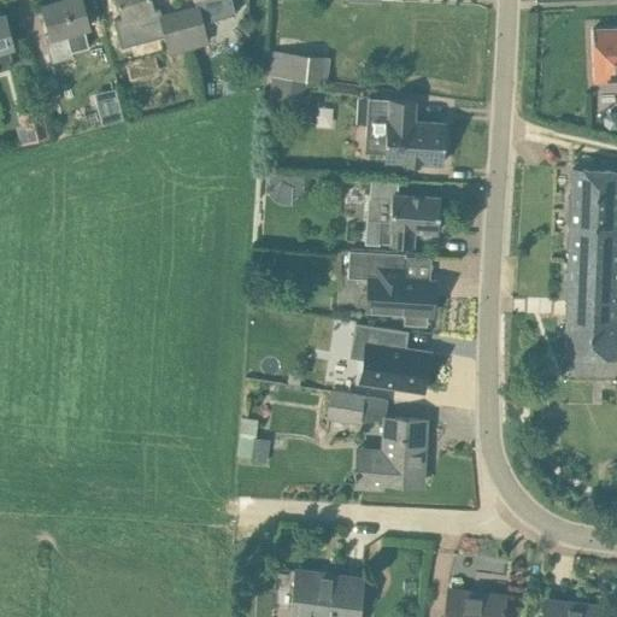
[(88,25),(86,17),(81,0),(53,0),(42,3),(51,35),(65,31),(70,51),(88,46),(83,27),(88,25)]
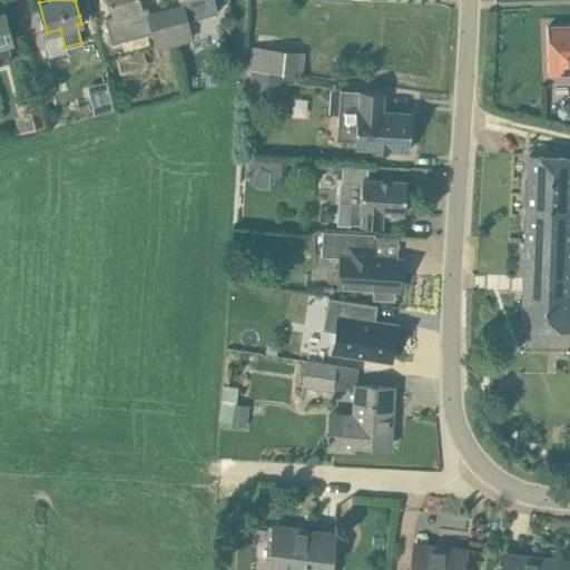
[(143,10),(139,0),(108,0),(120,42),(136,38),(129,13),(143,10)]
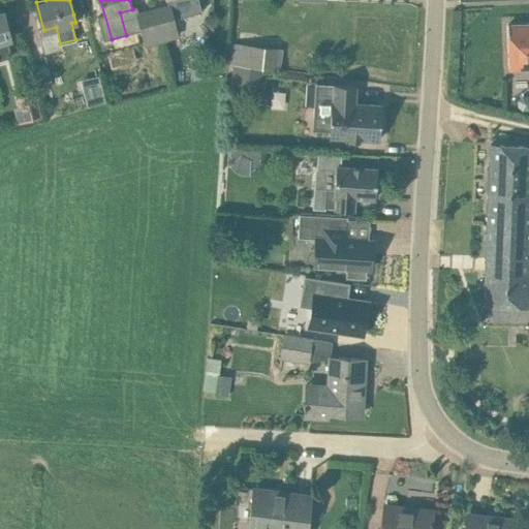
[(166,0),(168,5),(170,5),(175,17),(199,10),(196,0),(166,0)]
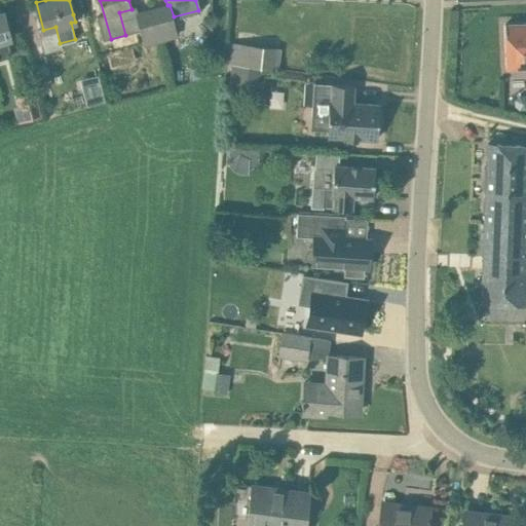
[(167,5),(152,9),(160,41),(178,37),(174,16),(170,5),(167,5)]
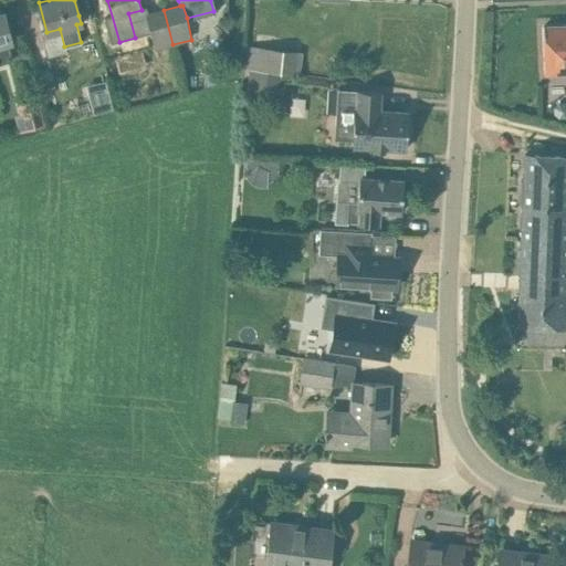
[(157,49),(173,44),(164,10),(147,14),(157,49)]
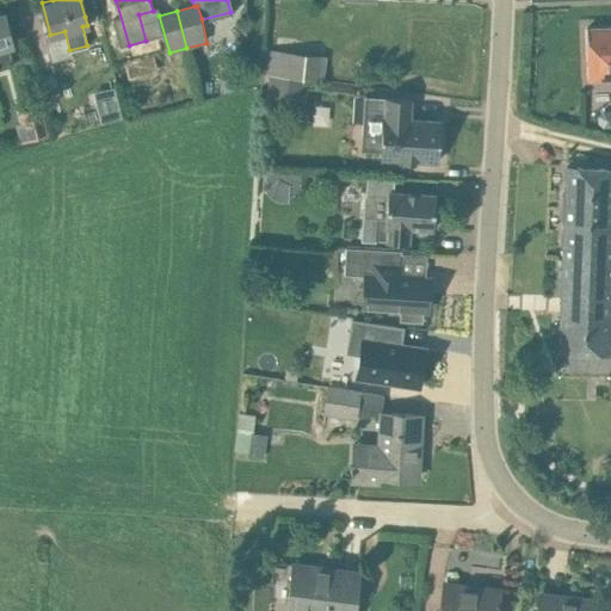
[(13,44),(11,36),(5,13),(0,14),(0,67),(13,63),(8,45),(13,44)]
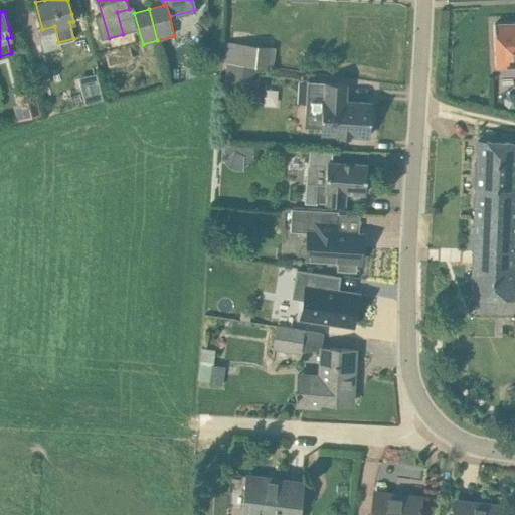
[(496,64),(514,63),(514,22),(494,24),(496,64)]
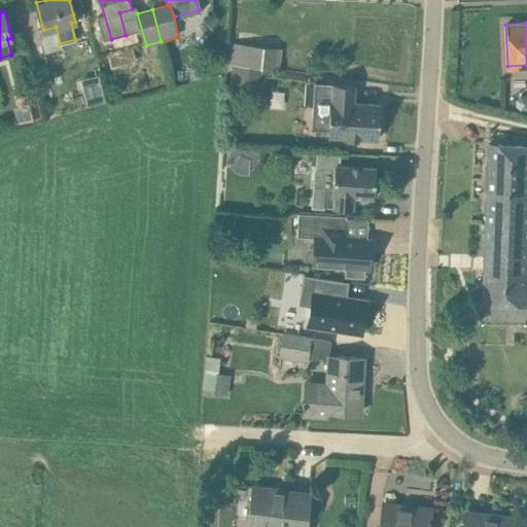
[(280,48),(231,43),(230,65),(278,70),(280,48)]
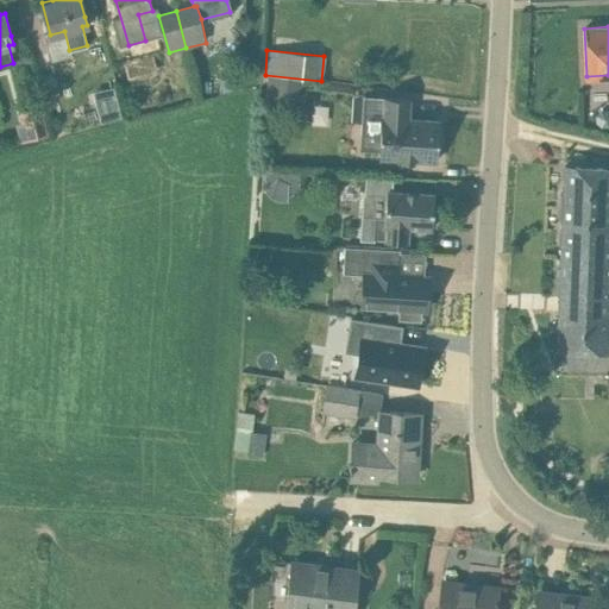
[(301,80),(268,75),(265,98),(300,101),(301,80)]
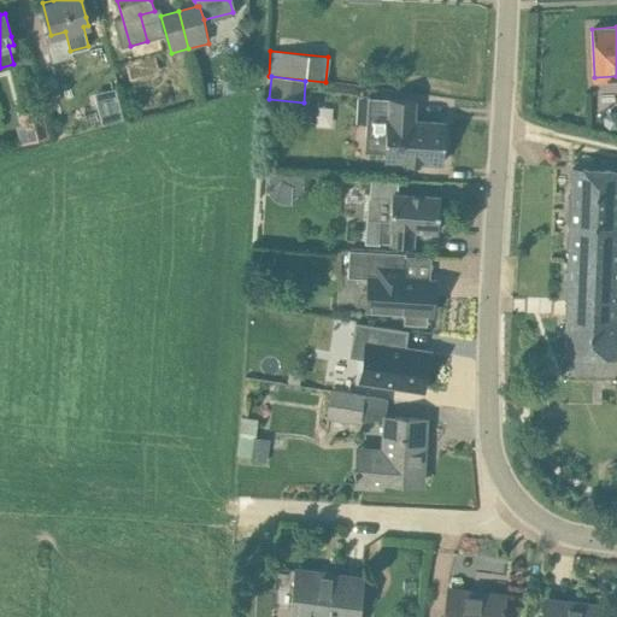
[(366,124),(365,151),(385,152),(385,159),(407,160),(407,163),(418,164),(419,162),(442,163),(445,122),(413,119),(415,100),(389,98),(389,99),(382,99),(381,119),(387,119),(387,125),(366,124)]
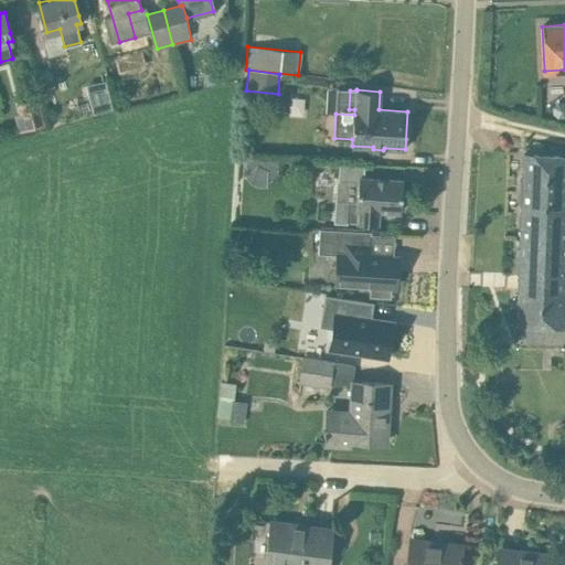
[(14,100),(21,130),(45,125),(40,96),(14,100)]
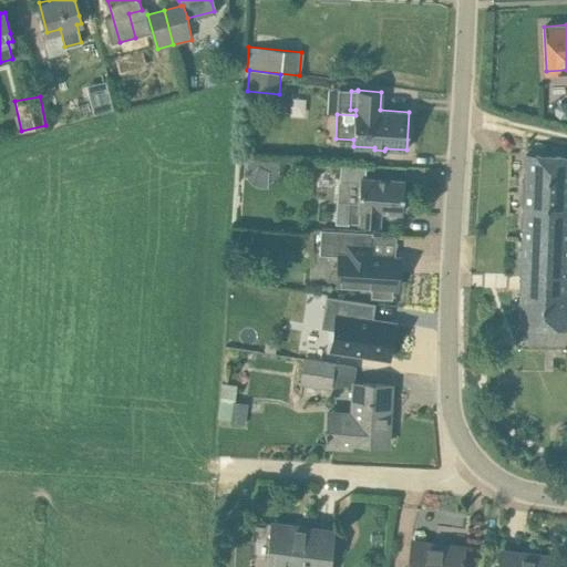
[(522,241),(566,243),(566,156),(525,155),(522,241)]
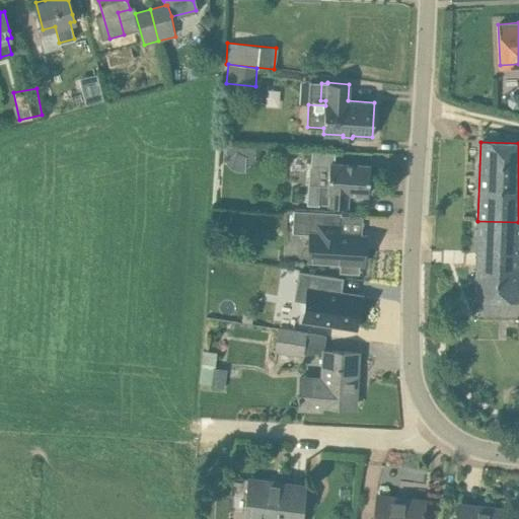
[(255,147),(226,145),(225,154),(228,158),(245,157),(245,167),(254,164),(255,147)]
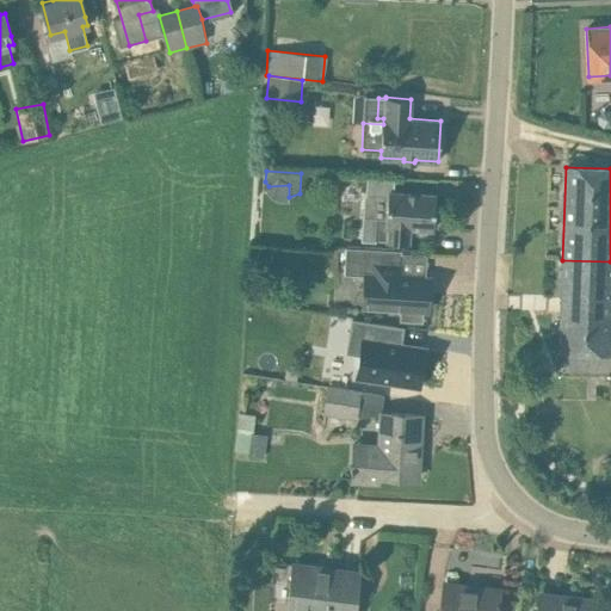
[(388,195),(365,193),(364,217),(376,217),(375,240),(387,241),(387,242),(408,244),(409,228),(433,229),(433,227),(436,224),(437,217),(434,215),(436,195),(388,191),(388,195)]
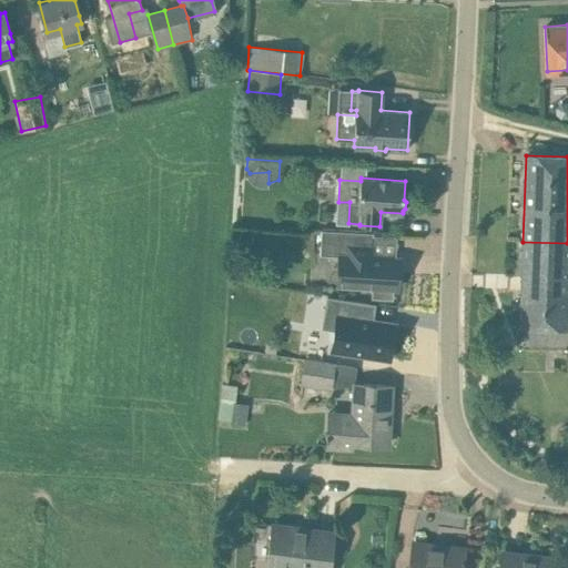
[(373,233),(322,230),(320,254),(340,255),(337,285),(373,287),(373,297),(393,298),(393,288),(398,288),(399,259),(372,256),(373,233)]
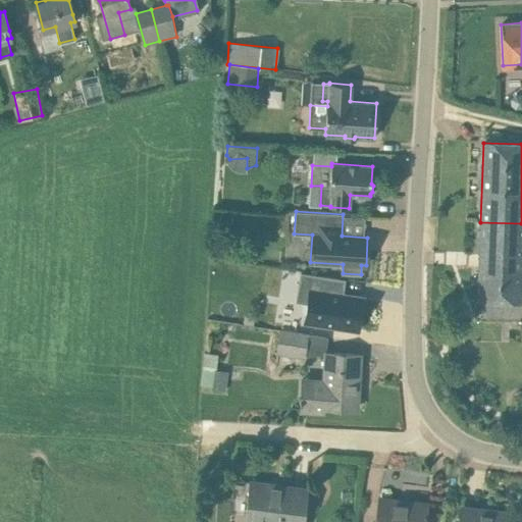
[(520,302),(521,261),(521,223),(480,222),(477,301),(520,302)]
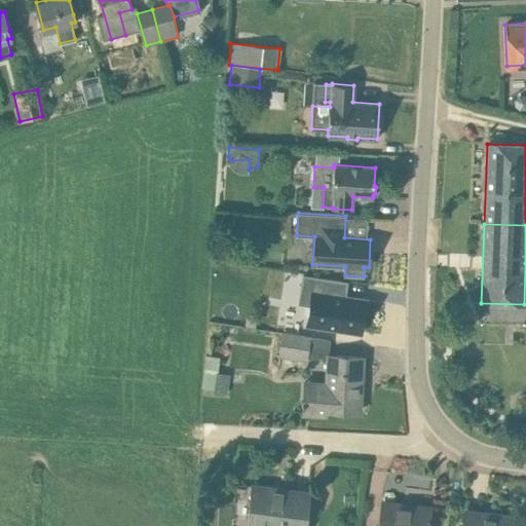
[(303,275),(299,303),(310,304),(307,324),(361,333),(366,299),(345,296),(344,296),(344,294),(340,293),(341,282),(303,275)]
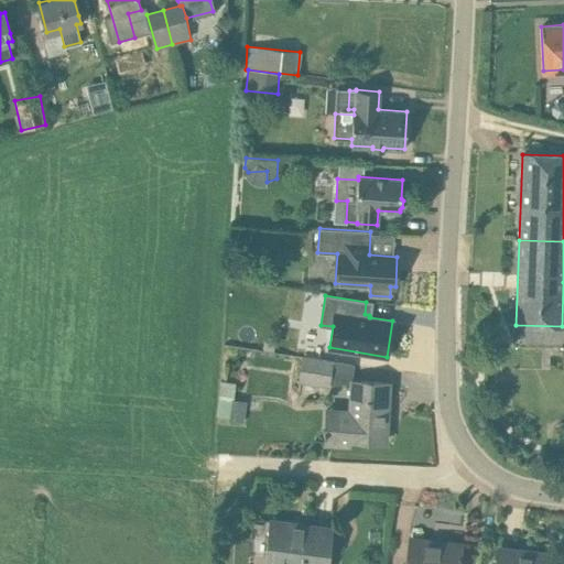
[(303,356),(299,380),(328,384),(332,360),(303,356)]
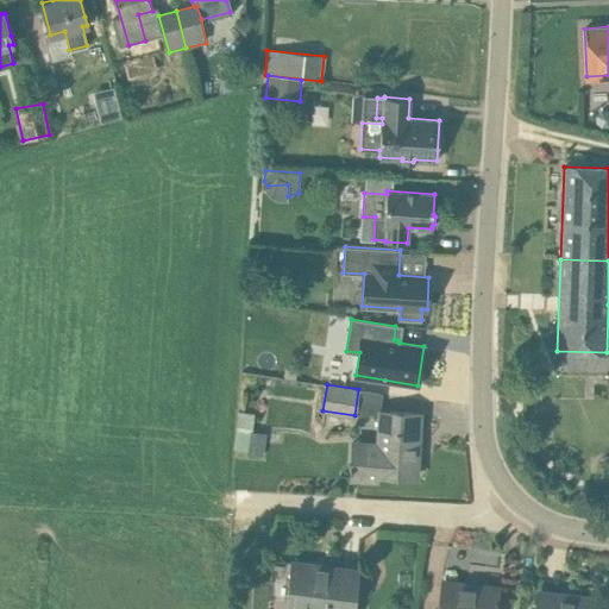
[(420,413),(380,410),(378,441),(350,439),(349,470),(351,470),(350,478),(377,479),(377,475),(414,477),(415,457),(414,457),(414,447),(418,447),(420,413)]
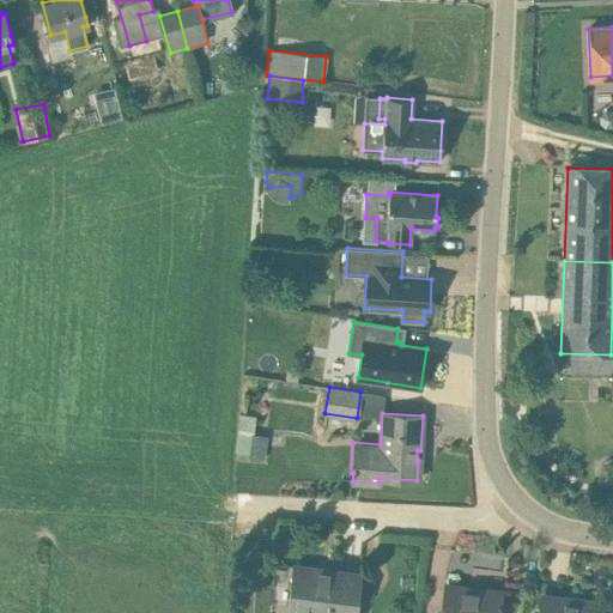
[(267,438),(238,432),(235,450),(249,453),(249,456),(263,459),(267,438)]
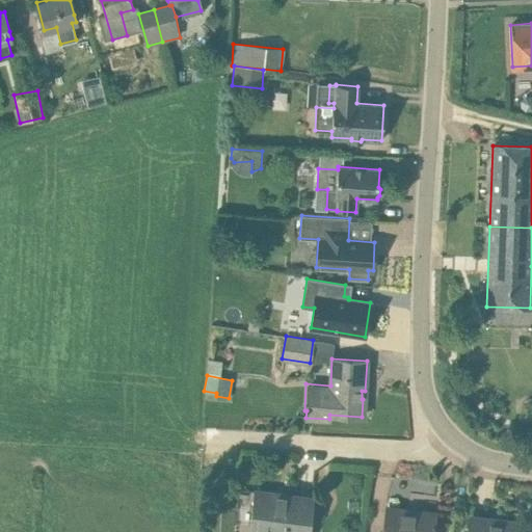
[(307,531),(310,519),(312,499),(311,498),(310,502),(275,497),(275,494),(255,490),(248,531),(307,531)]
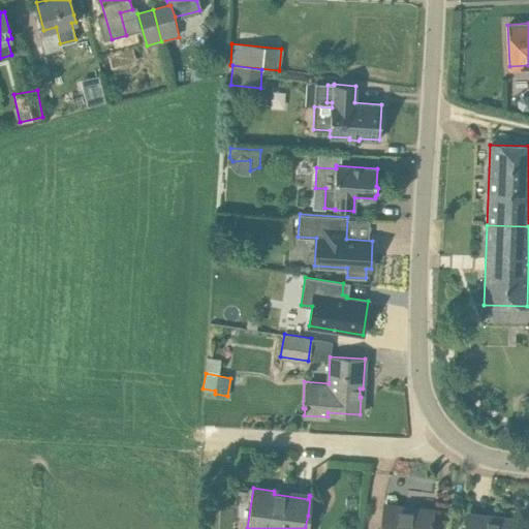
[(432,528),(433,525),(434,521),(431,520),(433,510),(384,504),(381,528),(432,528)]
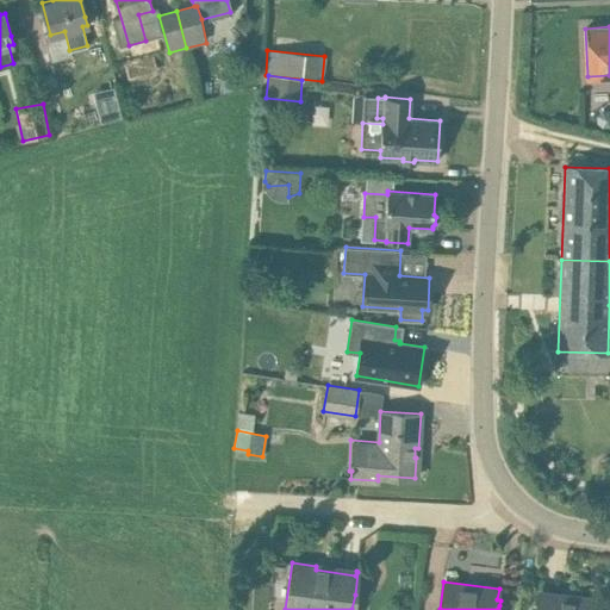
[(593,609),(595,604),(562,599),(564,596),(539,593),(536,609),(593,609)]
